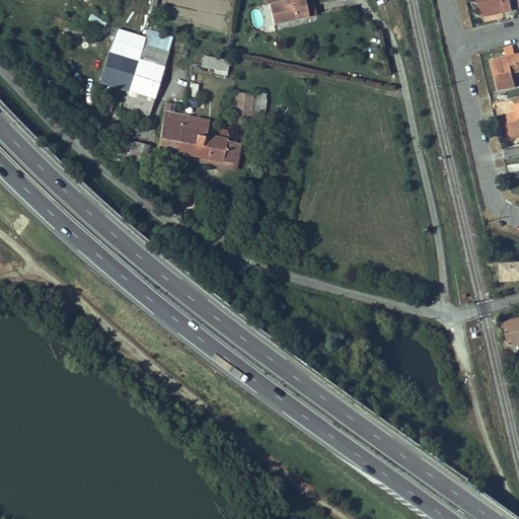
[(306,6),(304,0),(284,0),(270,3),(270,4),(274,24),(309,16),(306,6)]
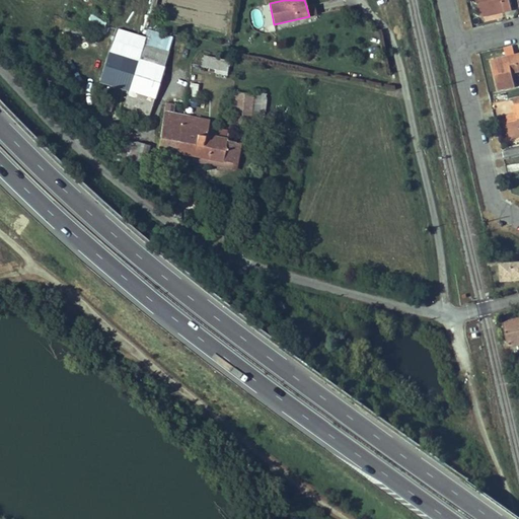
[(512,10),(509,0),(476,0),(480,17),(482,17),(493,14),(492,12),(497,11),(502,10),(503,12),(512,10)]
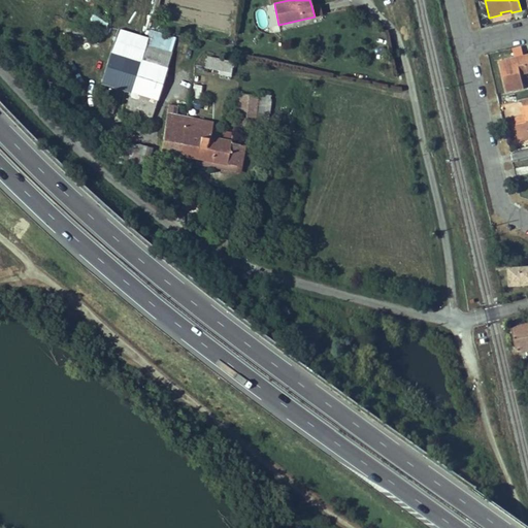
[(318,4),(311,6),(315,17),(321,14),(318,4)]
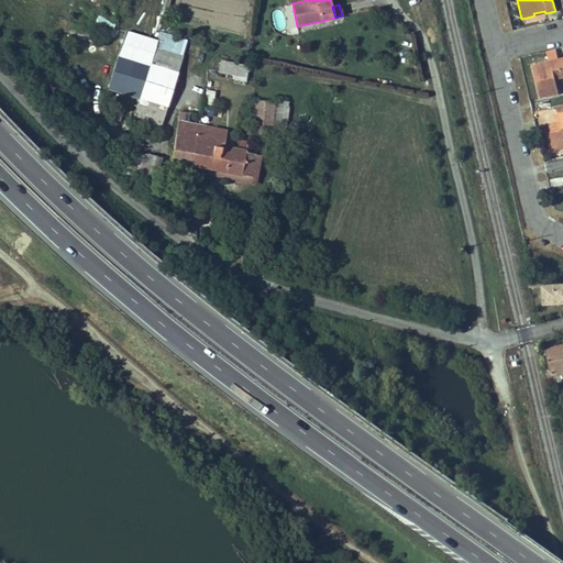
[(539,12),(533,13),(534,15),(522,19),(525,24),(540,20),(539,12)]
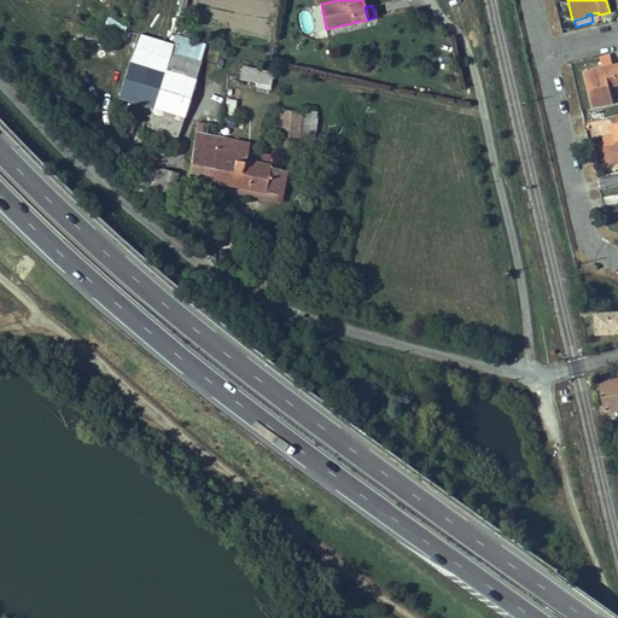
[(122,36),(127,27),(111,18),(106,28),(122,36)]
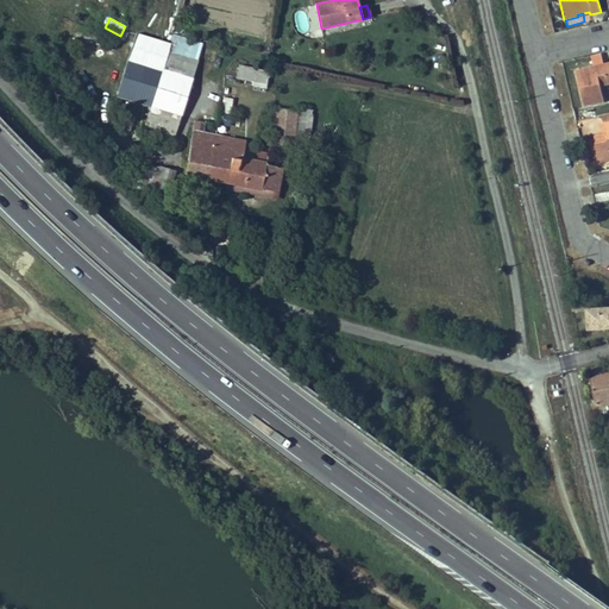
[(162,73),(168,52),(171,44),(137,33),(129,61),(162,73)]
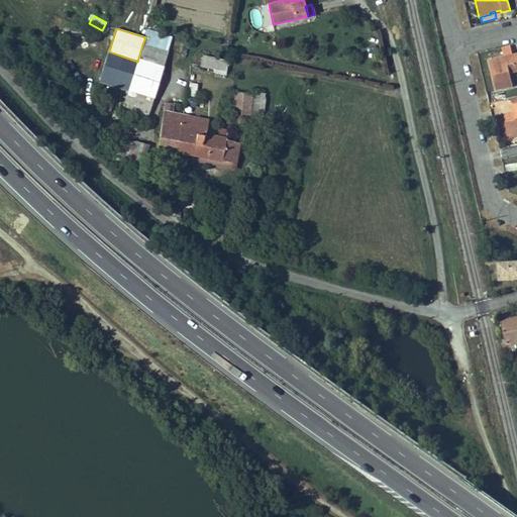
[(153,98),(168,52),(142,44),(137,62),(128,90),(153,98)]
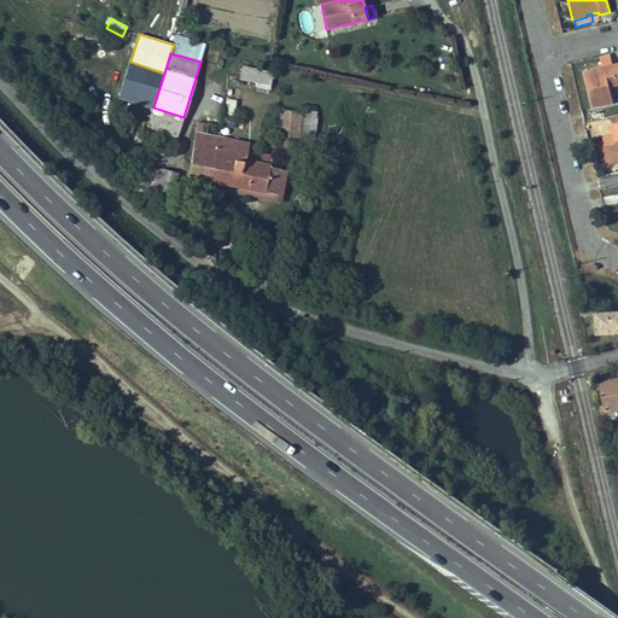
[(153,108),(164,74),(130,62),(118,98),(153,108)]
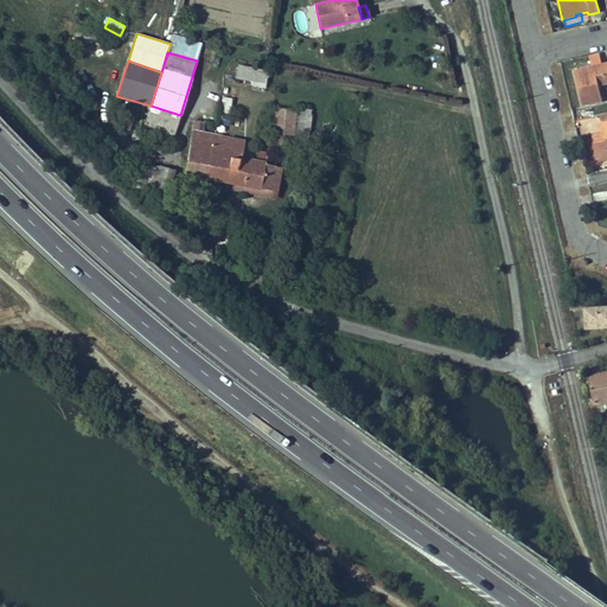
[(606,83),(606,63),(575,71),(582,106),(602,100),(599,85),(606,83)]
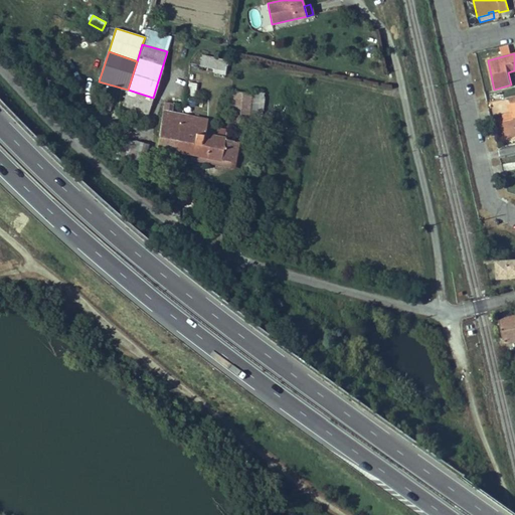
[(223,70),(225,59),(202,55),(200,65),(223,70)]
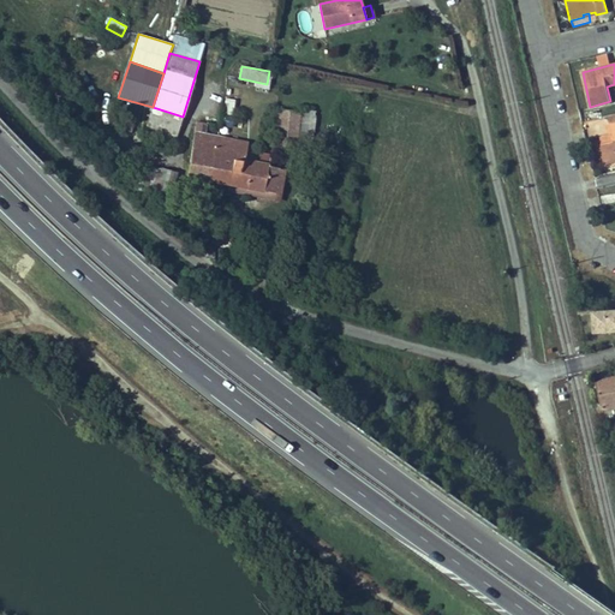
[(175,138),(183,117),(153,107),(147,130),(159,133),(154,151),(165,154),(172,137),(175,138)]
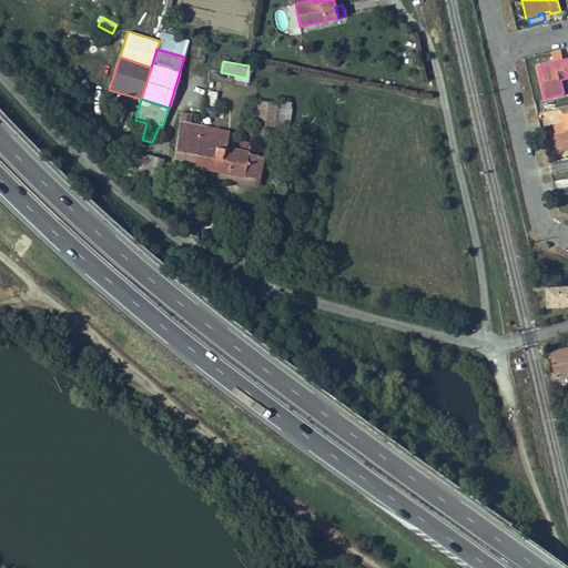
[(286,139),(288,122),(275,120),(276,103),(259,101),(254,135),(286,139)]
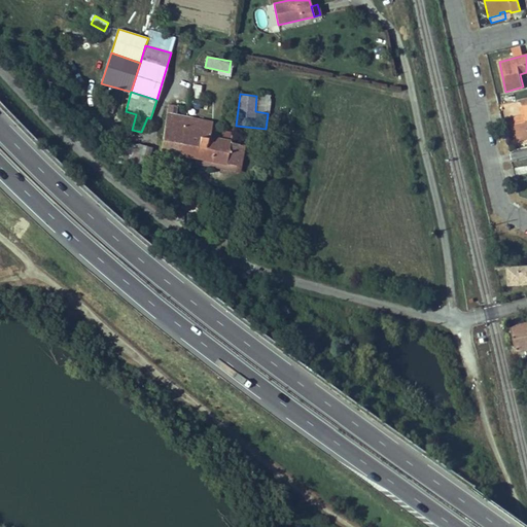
[(113,113),(115,101),(108,99),(105,111),(113,113)]
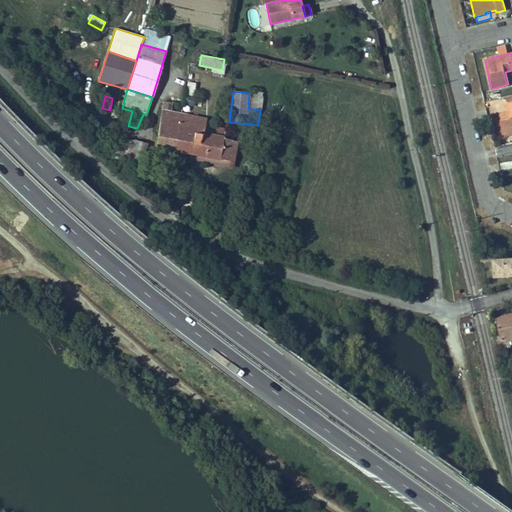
[(511,135),(511,102),(508,104),(510,113),(511,118),(499,121),(503,138),(511,135)]
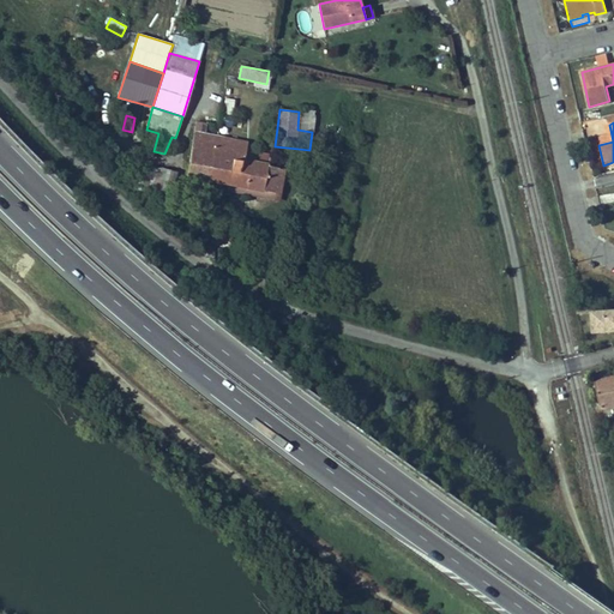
[(210,180),(217,137),(196,133),(187,176),(210,180)]
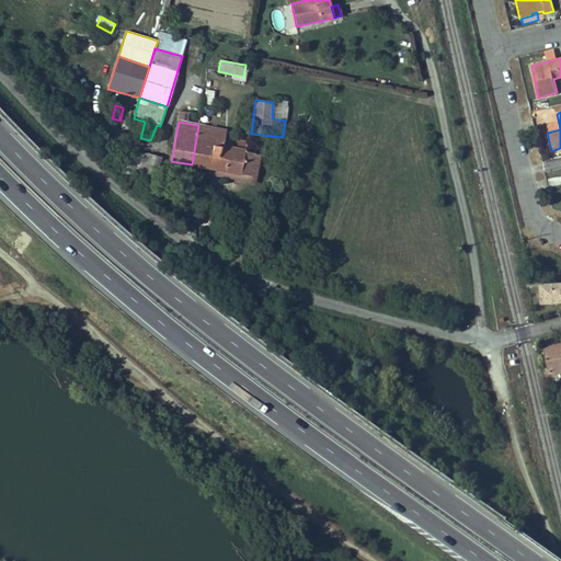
[(559,124),(545,127),(547,133),(560,129),(559,124)]
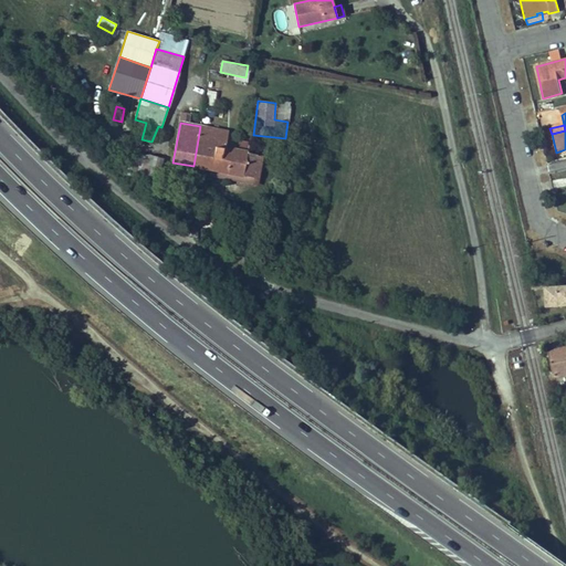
[(233,150),(227,148),(229,132),(200,126),(194,166),(229,173),(233,150)]
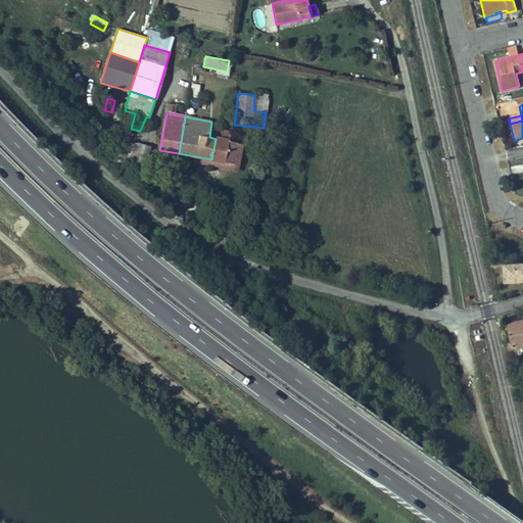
[(238,164),(242,144),(232,142),(230,141),(232,132),(221,131),(219,139),(216,139),(211,159),(238,164)]
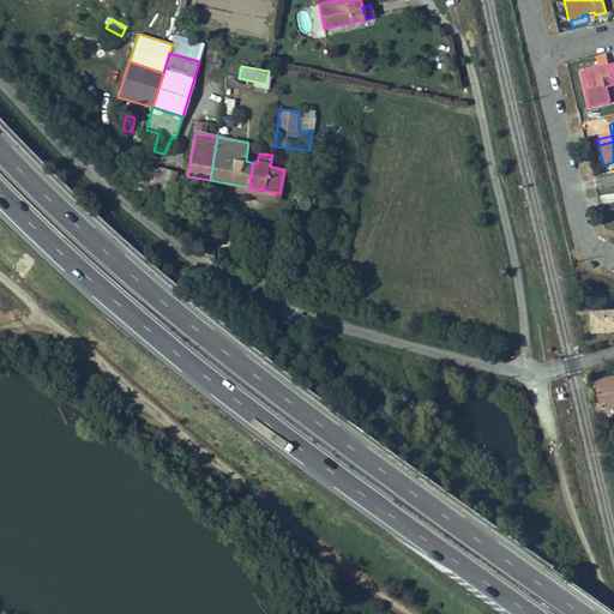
[(148,190),(150,178),(150,176),(139,174),(134,188),(146,192),(148,190)]
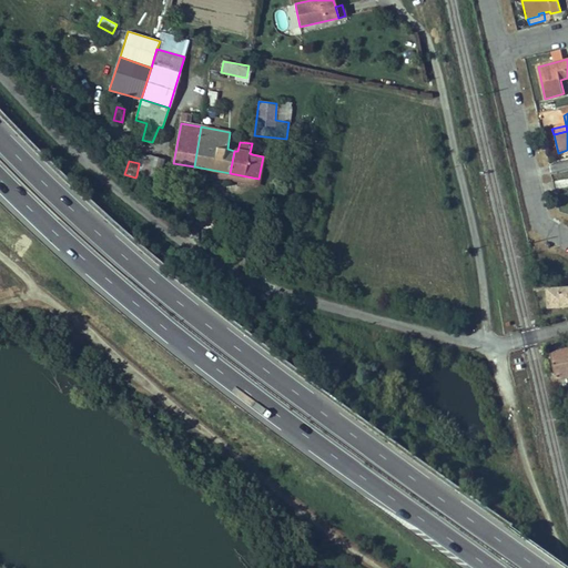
[(230,173),(194,166),(193,172),(229,179),(230,176),(230,173)]
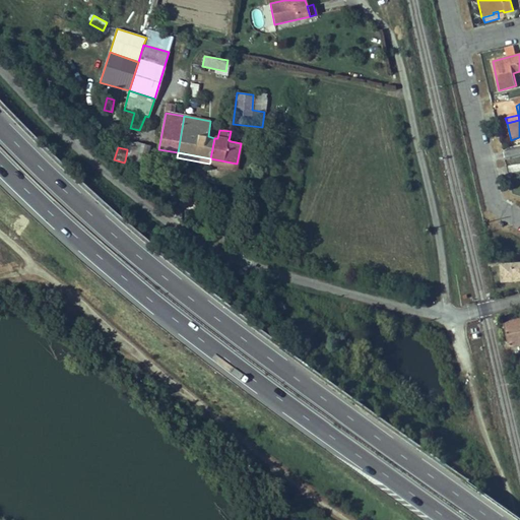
[(237,164),(210,158),(210,161),(209,164),(236,168),(237,164)]
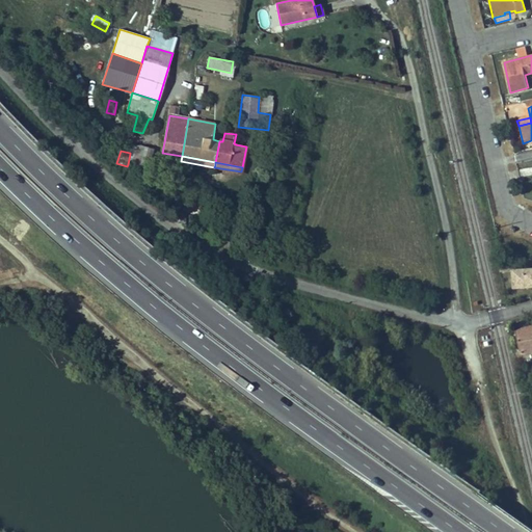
[(186,202),(185,213),(201,214),(201,203),(186,202)]
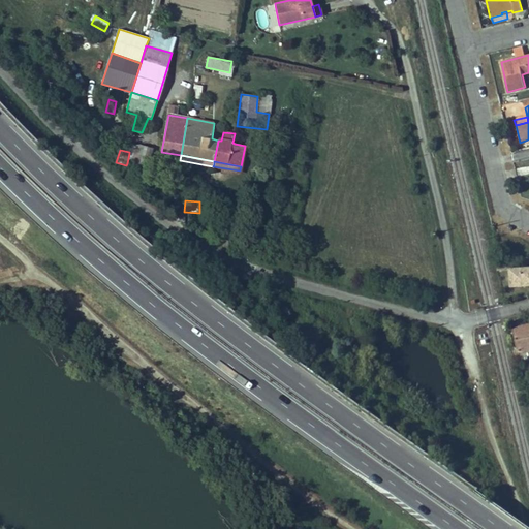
[(528,268),(515,269),(511,270),(512,287),(528,285),(528,268)]
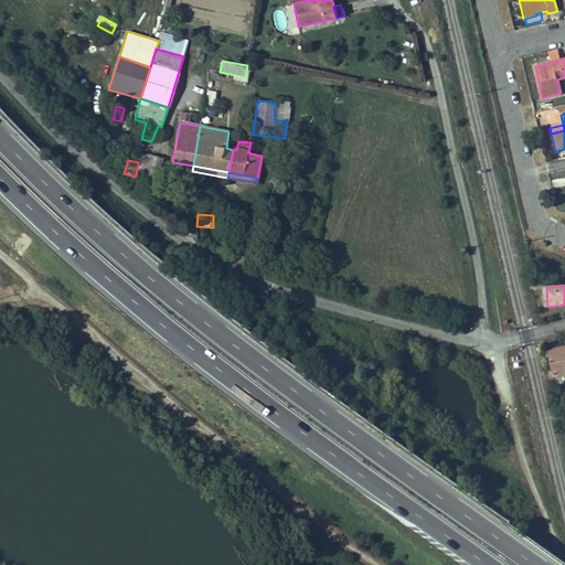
[(564,347),(550,351),(555,376),(564,373),(564,347)]
